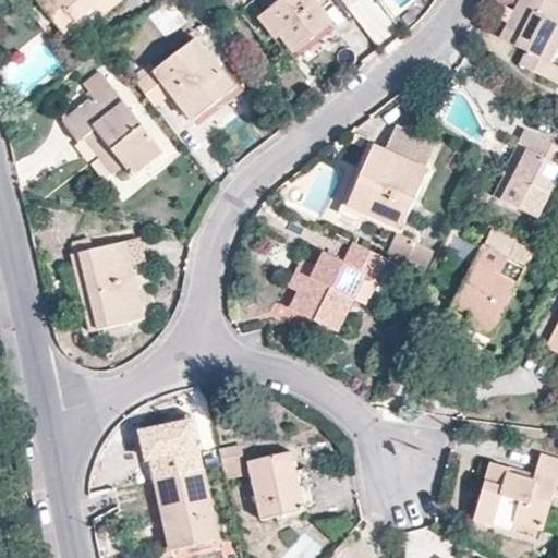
[(38,0),(69,38),(99,13),(101,16),(121,0),(38,0)]
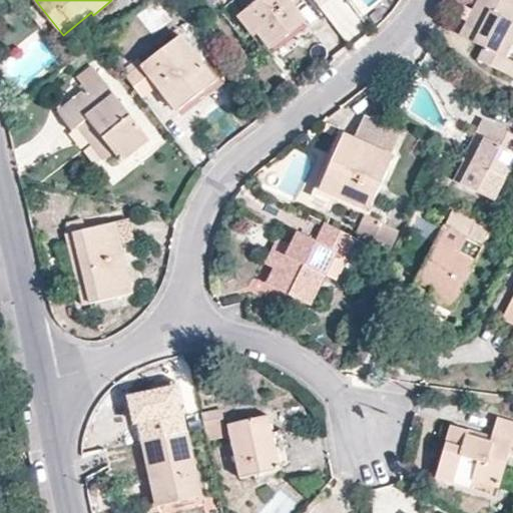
[(258,0),(239,15),(254,34),(259,32),(270,45),(306,18),(292,0),(258,0)]
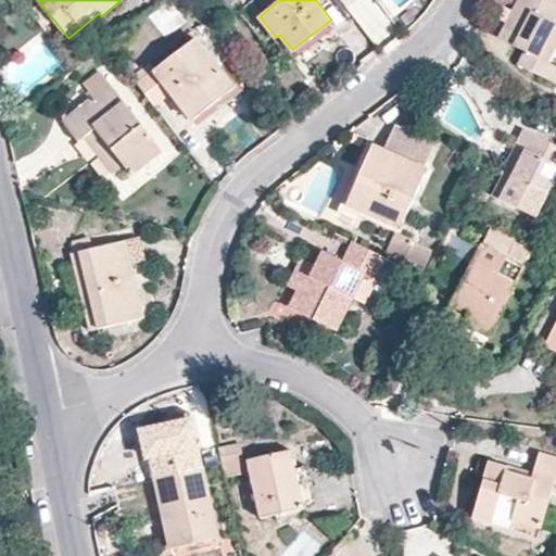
[(555,0),(517,0),(498,38),(525,51),(518,63),(555,83),(555,0)]
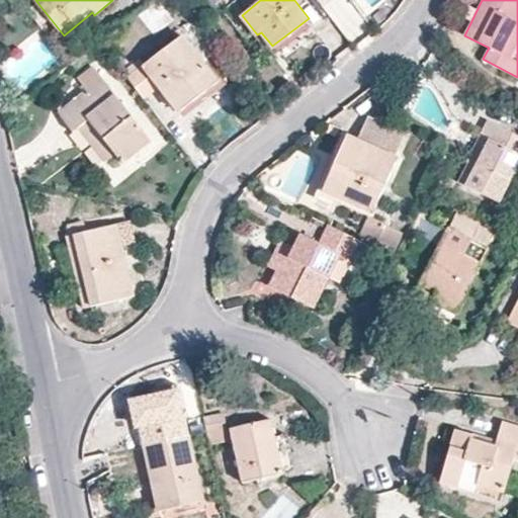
[(136,60),(122,71),(144,98),(158,86),(178,110),(216,80),(180,35),(141,67),(136,60)]
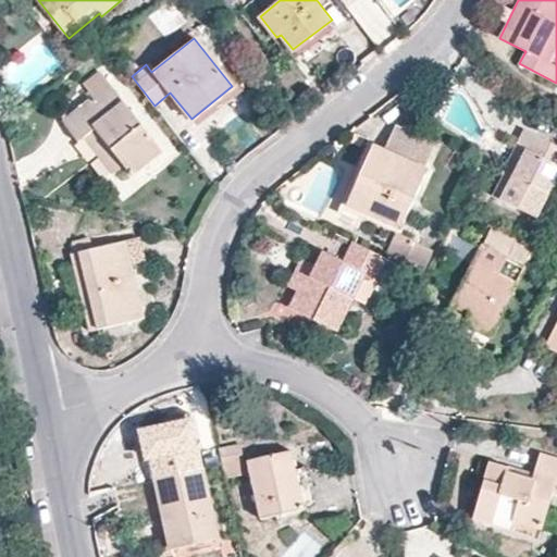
[(78,139),(85,136),(96,126),(125,164),(133,174),(163,150),(100,70),(83,84),(94,96),(62,120),(78,139)]
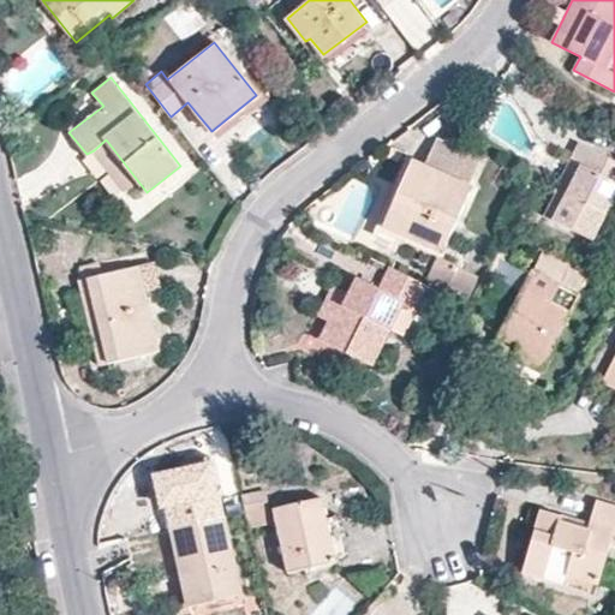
[(440,136),(425,166),(467,185),(479,155),(440,136)]
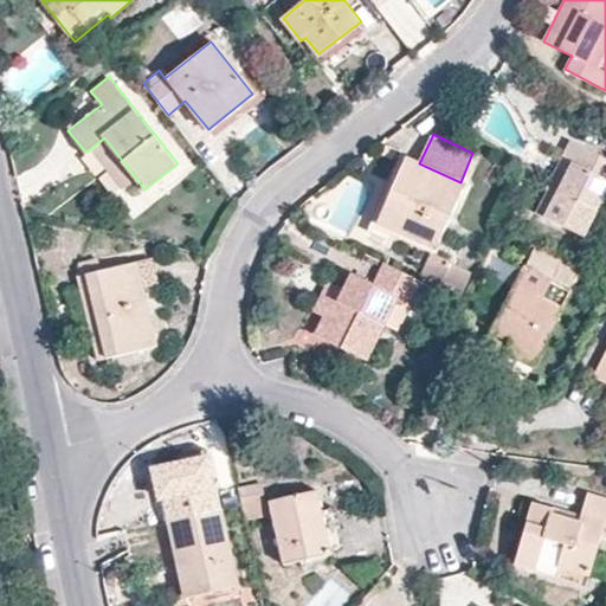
[(104,137),(92,148),(123,188),(136,179),(104,137)]
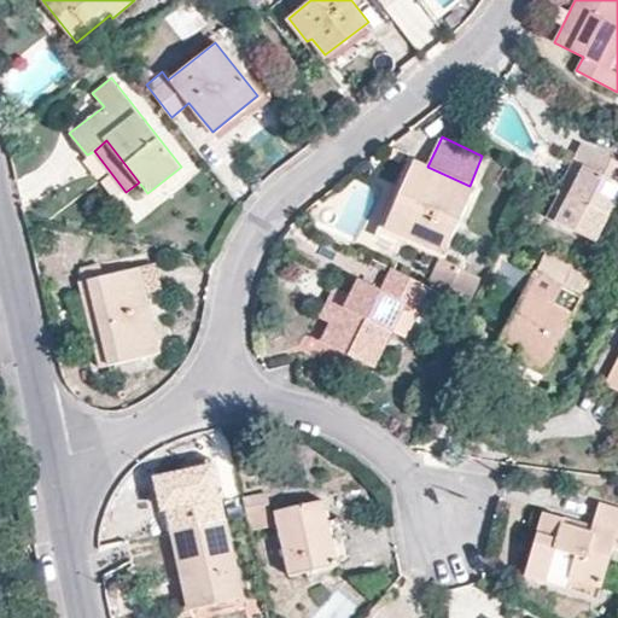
[(617,161),(583,143),(555,194),(565,199),(554,220),(596,242),(617,198),(617,161)]
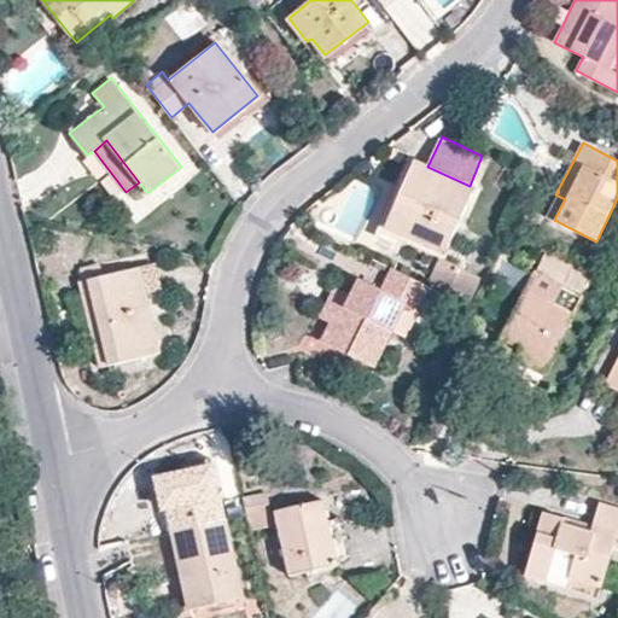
[(470,186),(427,167),(415,162),(385,227),(445,252),(473,187),(470,186)]
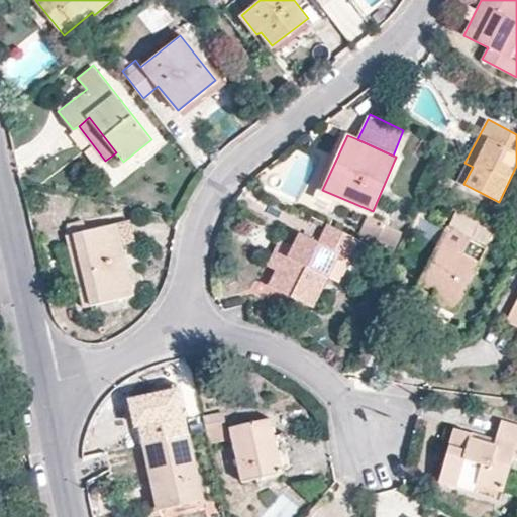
[(473,167),(464,163),(456,181),(463,184),(473,167)]
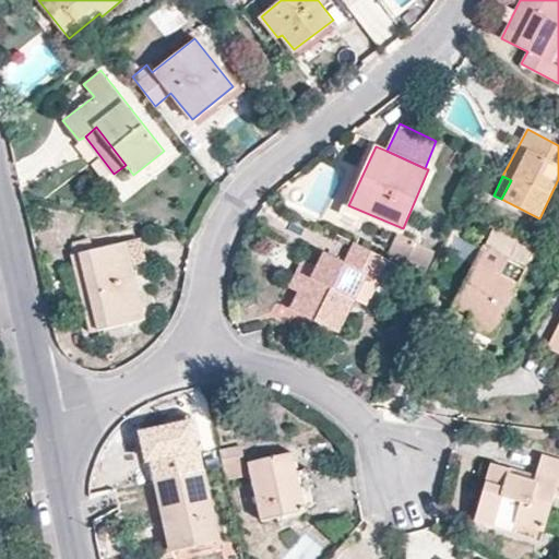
[(538,248),(494,225),(484,244),(528,265),(538,248)]
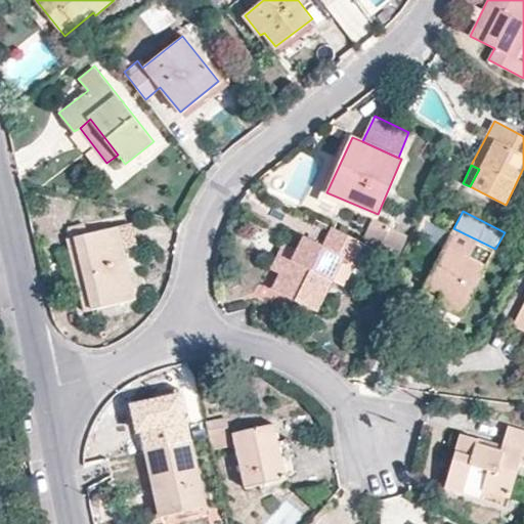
[(363,242),(398,258),(409,234),(374,217),(361,241),(363,242)]
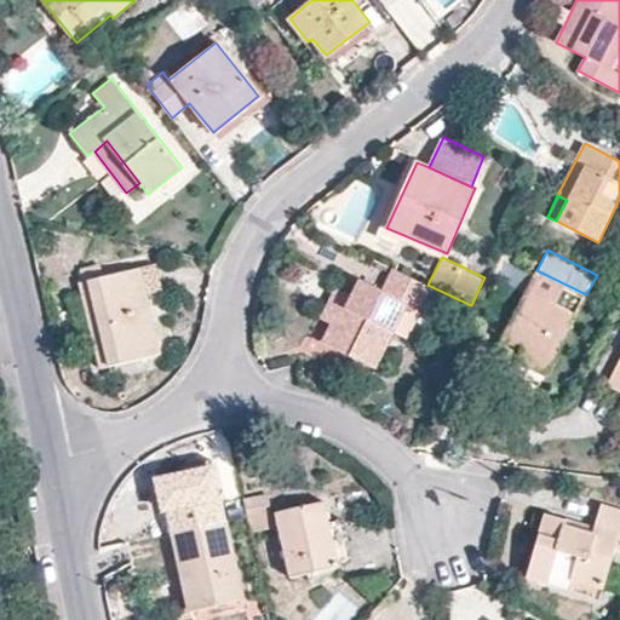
[(156,263),(141,267),(148,292),(162,288),(156,263)]
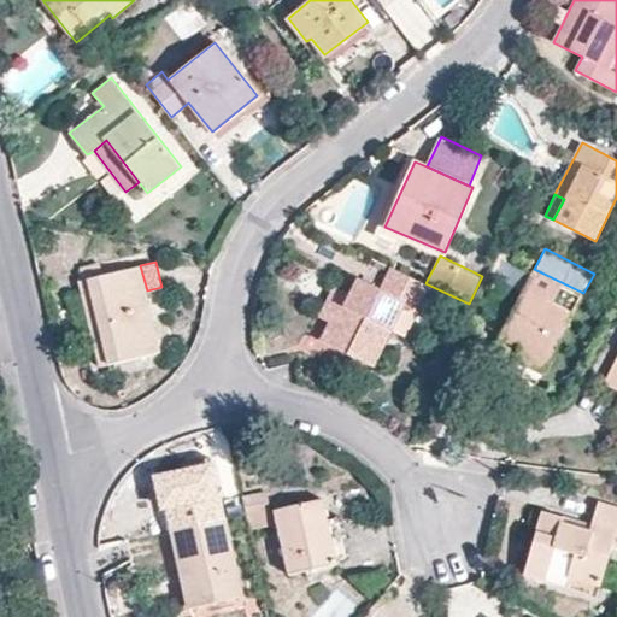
[(147,291),(140,265),(78,280),(100,365),(160,351),(147,291)]
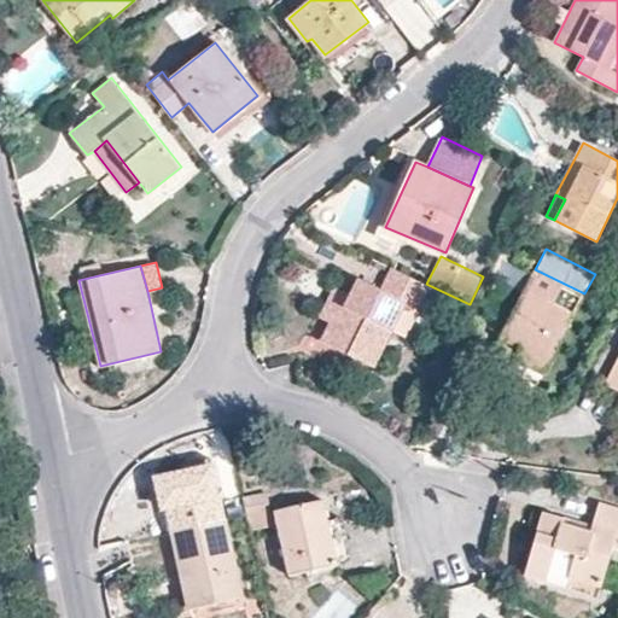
[(426,284),(391,266),(380,289),(356,278),(350,291),(343,304),(339,303),(330,322),(320,340),(375,367),(395,330),(407,336),(421,308),(419,307),(429,285),(426,284)]
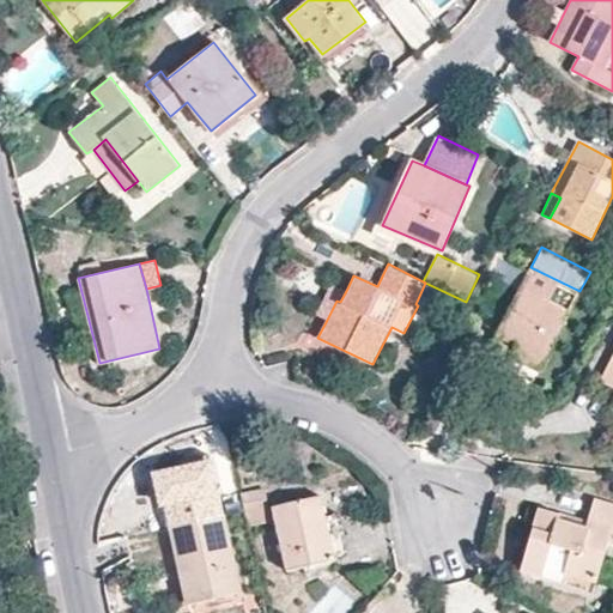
[(580,291),(530,267),(496,337),(516,346),(510,356),(539,370),(580,291)]
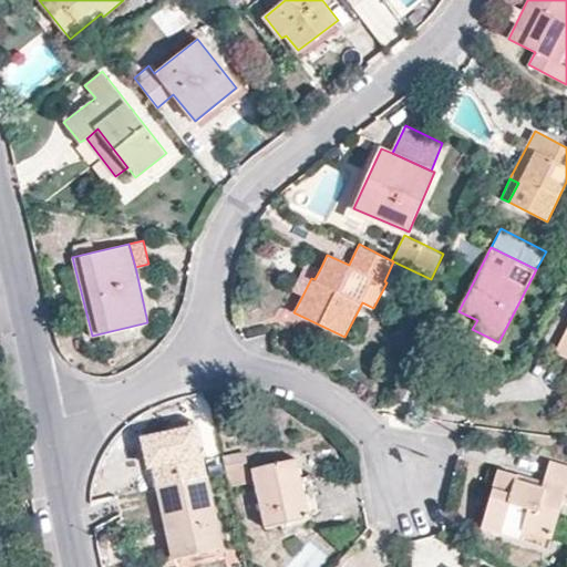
[(315,279),(321,267),(307,260),(291,290),(302,296),(311,278),(315,279)]
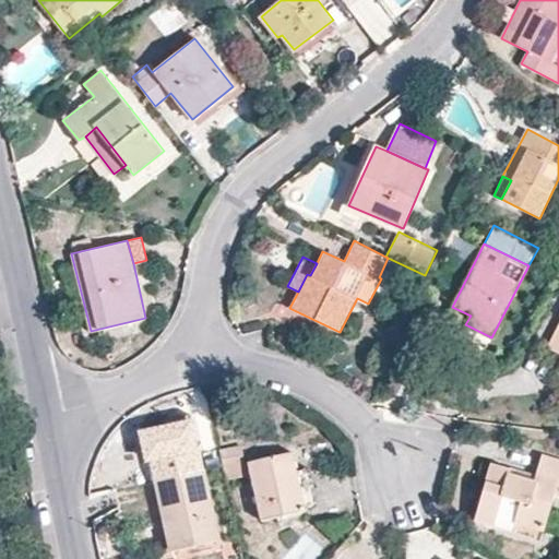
[(448,316),(465,324),(471,316),(452,307),(448,316)]
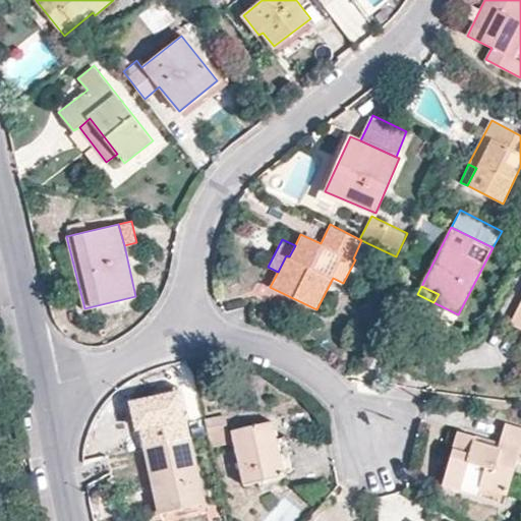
[(520,302),(510,324),(520,328),(520,302)]
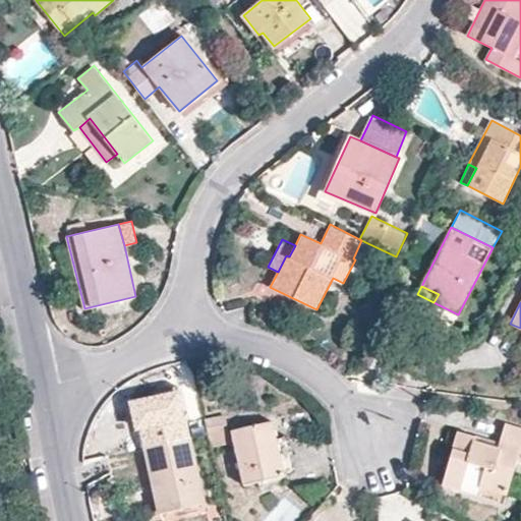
[(146,446),(190,437),(178,382),(133,392),(146,446)]
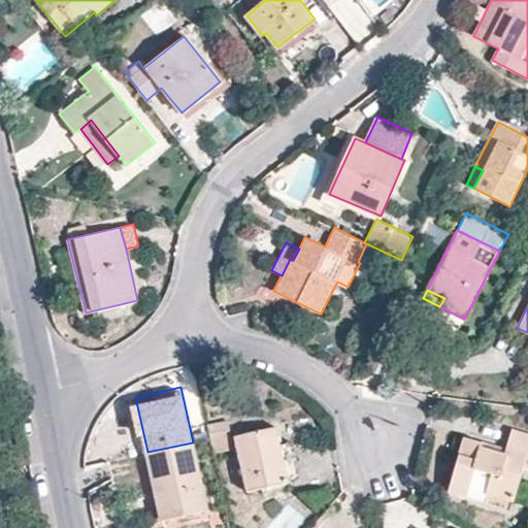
[(289,481),(281,444),(276,426),(234,435),(246,490),(289,481)]
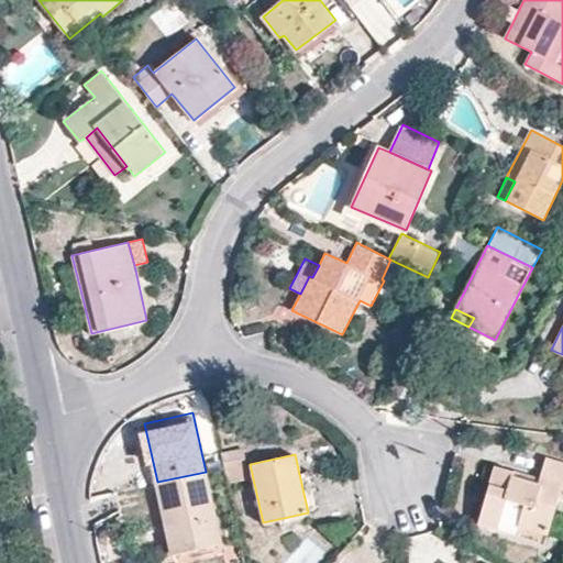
[(516,470),(495,465),(477,523),(516,533),(520,520),(551,529),(562,488),(562,487),(562,461),(545,456),(539,481),(515,474),(516,470)]
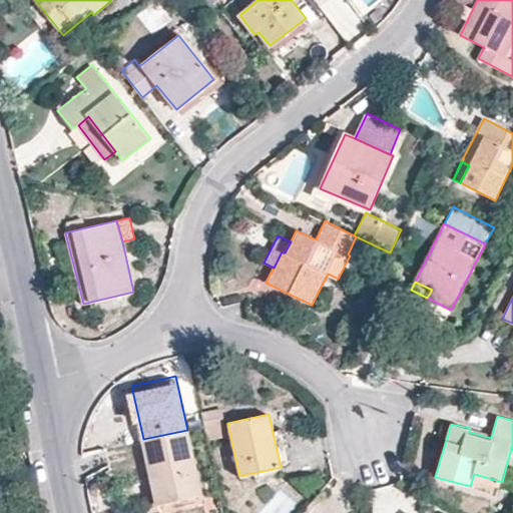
[(218,417),(203,420),(204,426),(207,437),(222,434),(218,417)]
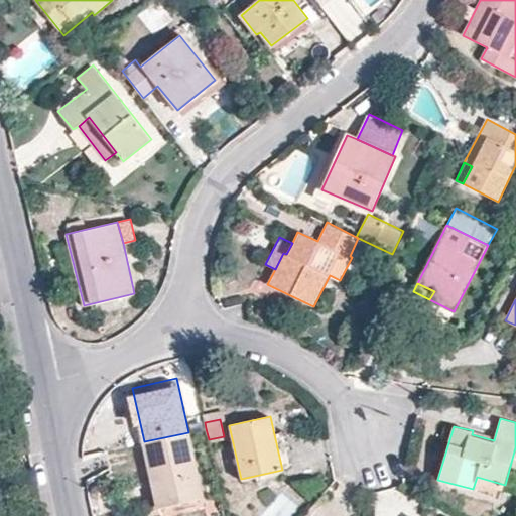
[(285,431),(274,434),(282,470),(292,468),(285,431)]
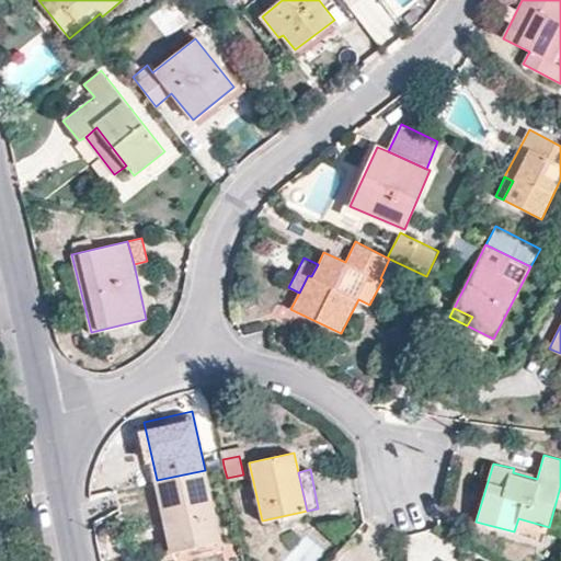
[(157,480),(165,523),(170,542),(172,551),(220,540),(205,470),(157,480)]
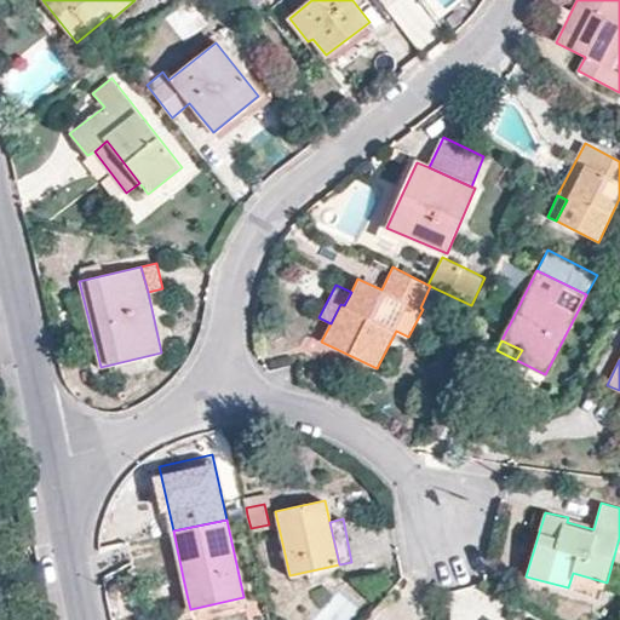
[(188,600),(183,578),(176,580),(181,602),(188,600)]
